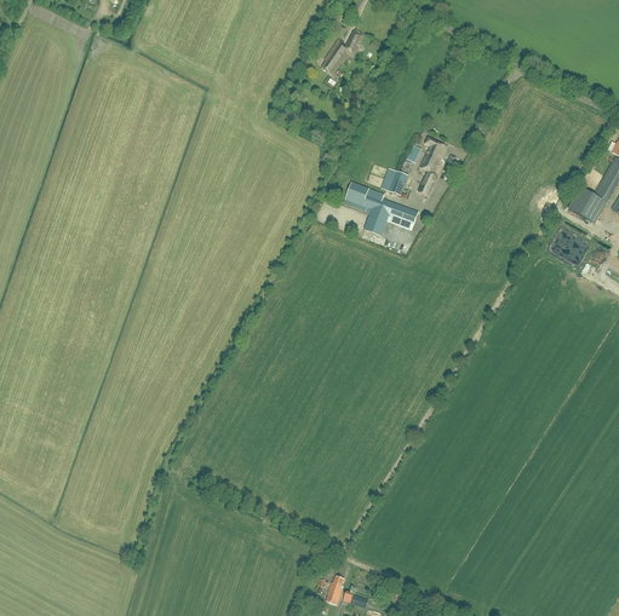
[(345,52),(353,56),(356,46),(354,45),(355,41),(359,42),(362,32),(353,27),(344,47),(340,46),(343,40),(338,36),(325,57),(326,58),(320,67),(332,74),(345,52)]
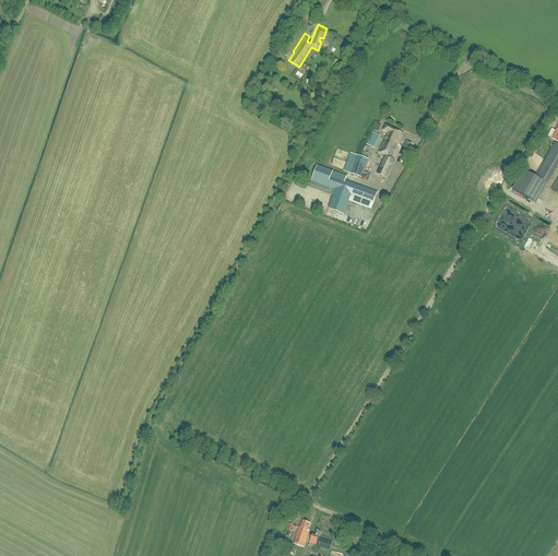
[(387,130),(378,150),(384,153),(376,172),(386,176),(390,166),(387,165),(389,162),(391,162),(393,158),(392,155),(391,155),(402,130),(384,122),(382,128),(387,130)]
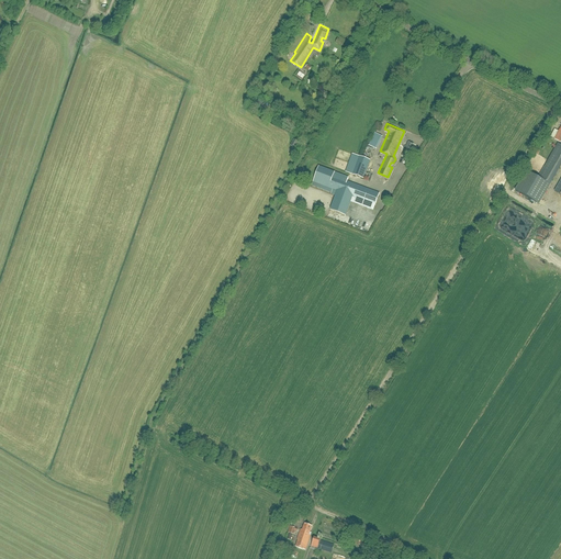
[(380,134),(373,131),(368,143),(374,146),(380,134)]
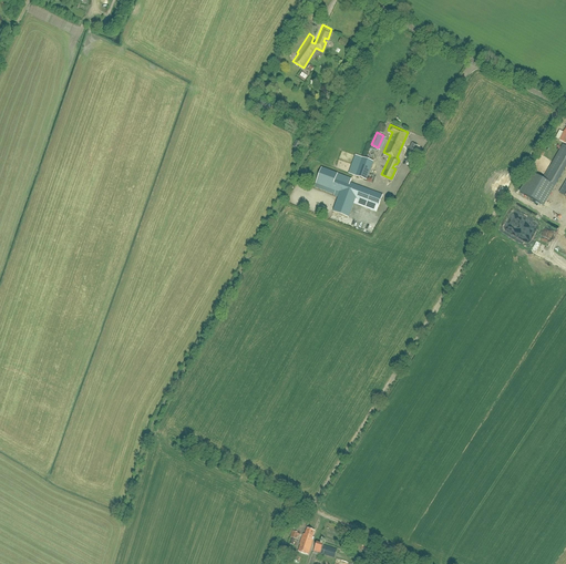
[(411,141),(404,154),(412,157),(418,144),(411,141)]
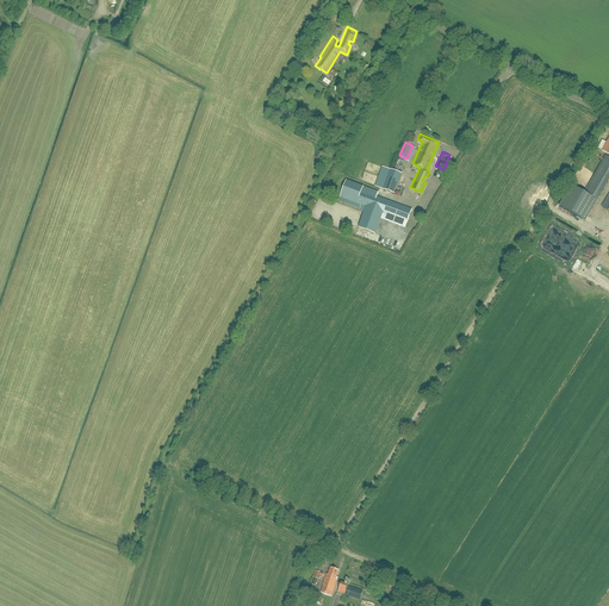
[(608,175),(608,154),(604,152),(583,188),(570,181),(558,201),(584,217),(596,197),(608,175)]
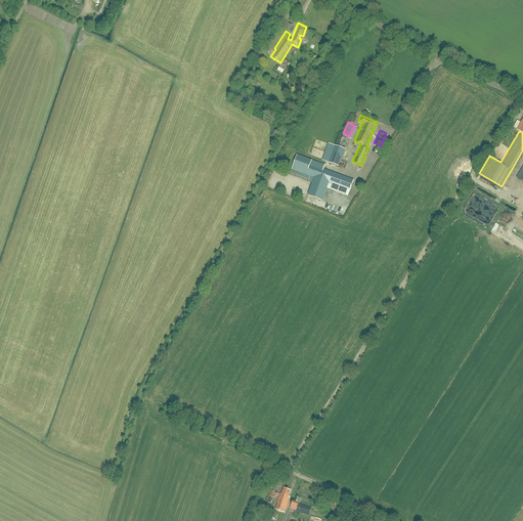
[(344,147),(334,143),(328,160),(338,164),(344,147)]
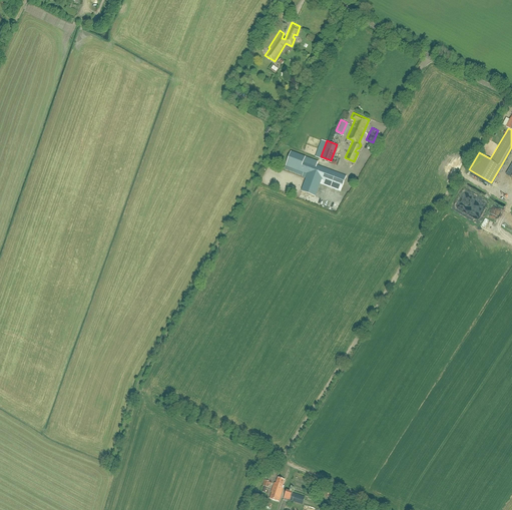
[(317,159),(291,149),(284,166),(302,173),(302,174),(305,175),(301,188),(315,193),(319,181),(340,189),(345,173),(316,162),(317,159)]
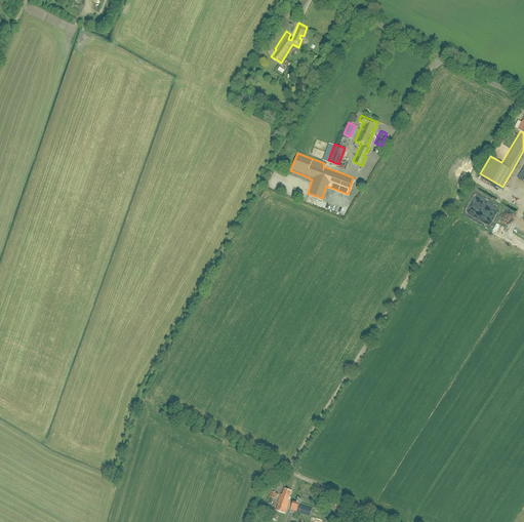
[(277,502),(275,508),(284,511),(289,497),(287,497),(290,489),(283,486),(281,492),(280,491),(277,502)]
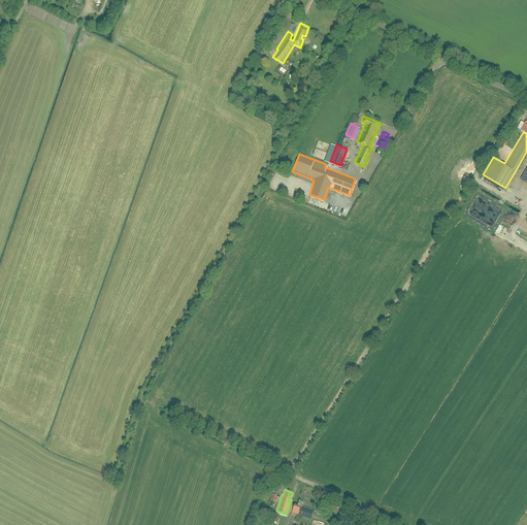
[(291,511),(297,513),(300,504),(294,502),(291,511)]
